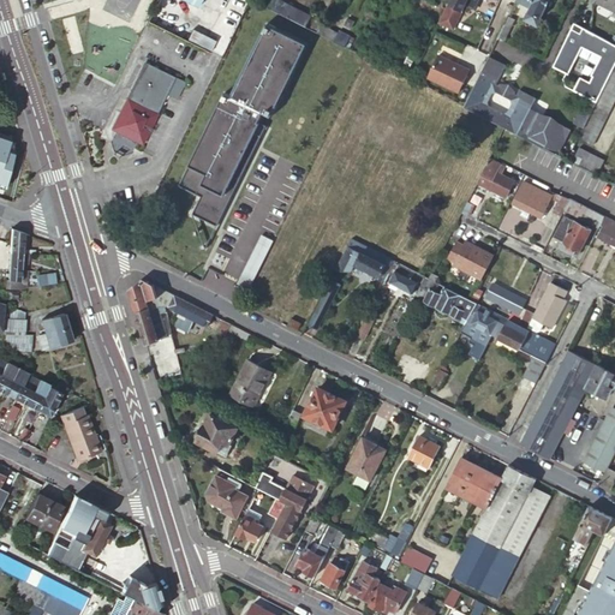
[(279,0),(272,0),(268,7),(287,18),(288,18),(305,27),(310,16),(279,0)]
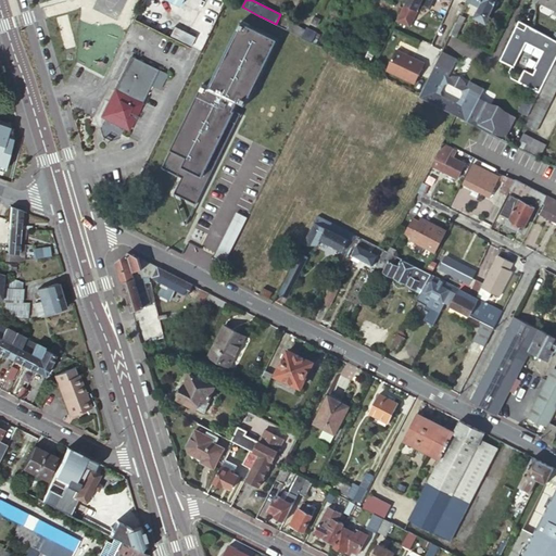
[(406,0),(403,9),(397,20),(408,25),(419,3),(428,8),(432,0),(406,0)]
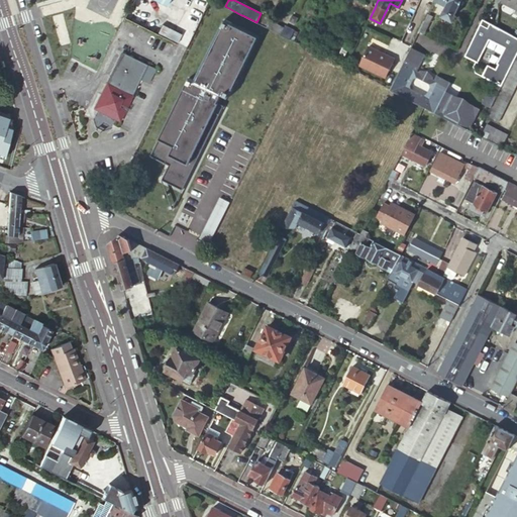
[(460,0),(432,0),(429,6),(423,19),(428,21),(435,6),(442,9),(439,16),(450,21),(460,0)]
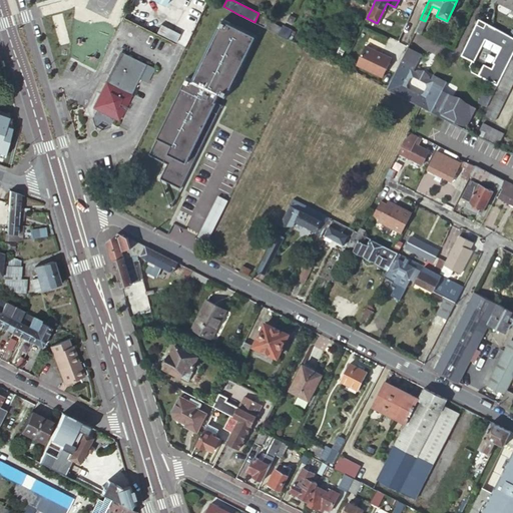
[(512,8),(512,0),(499,0),(498,2),(512,8)]
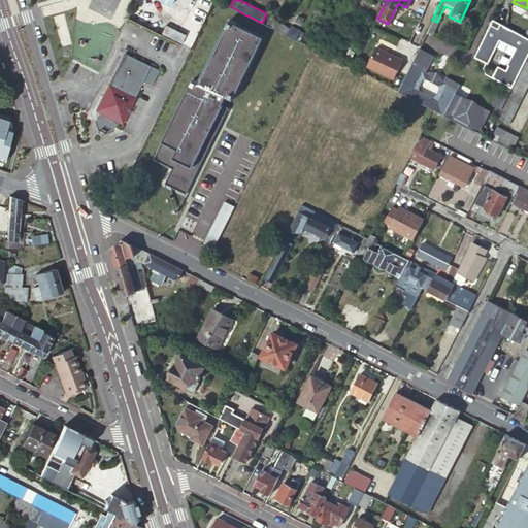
[(370,20),(362,17),(358,24),(366,28),(370,20)]
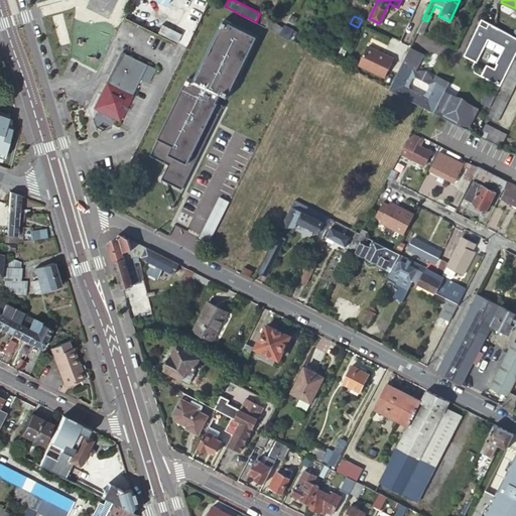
[(269,18),(265,26),(288,38),(292,30),(269,18)]
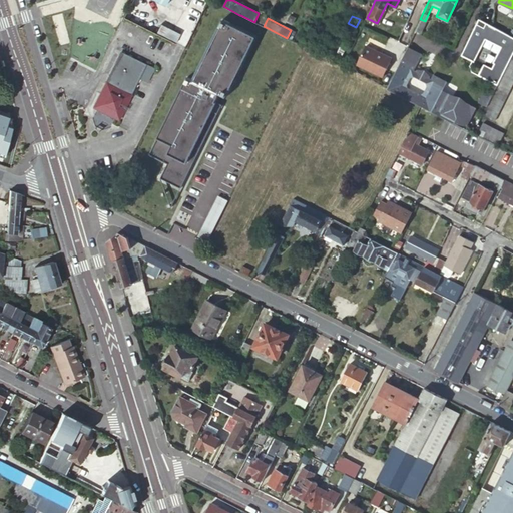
[(485,65),(484,67),(479,77),(489,82),(497,86),(503,74),(509,63),(512,53),(512,37),(485,23),(478,18),(475,23),(459,55),(472,61),(484,40),(501,48),(493,64),(494,65),(492,69),(485,65)]
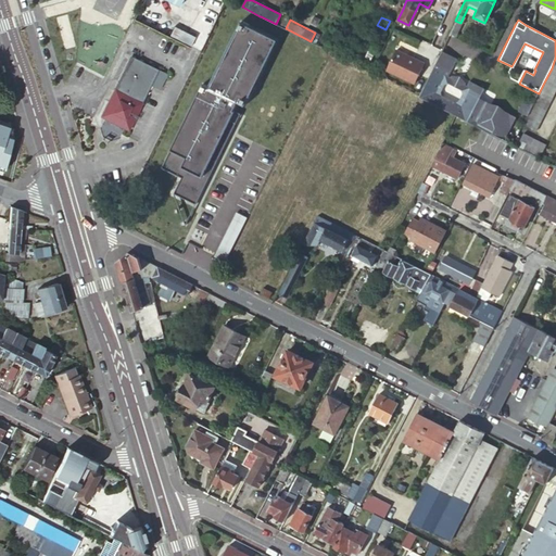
[(455,21),(449,33),(454,36),(460,23),(455,21)]
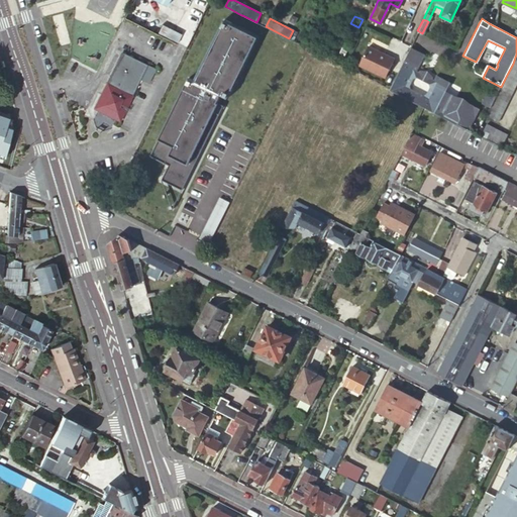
[(193,82),(188,79),(149,157),(168,166),(161,180),(180,190),(218,114),(211,112),(220,95),(226,98),(257,38),(223,21),(193,82)]
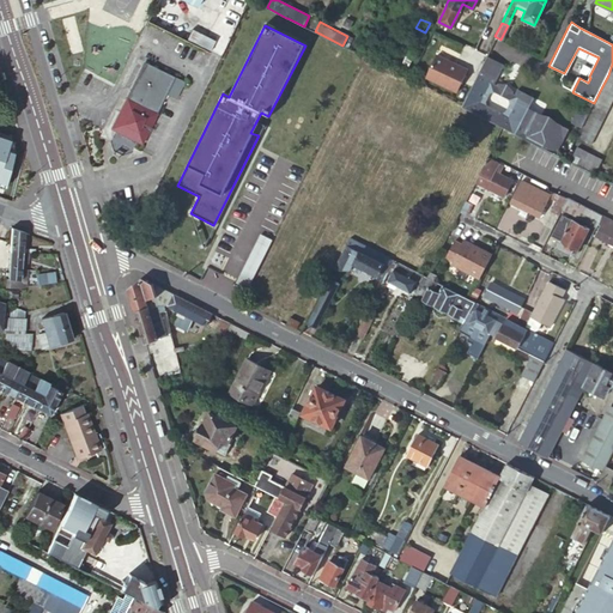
[(186,40),(208,50),(213,43),(190,32),(186,40)]
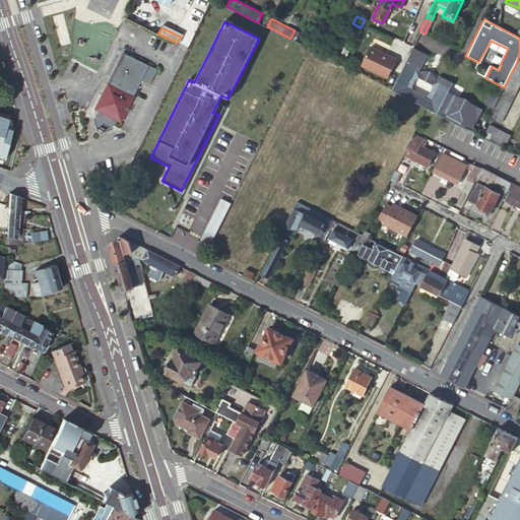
[(359,30),(351,27),(348,35),(355,38),(359,30)]
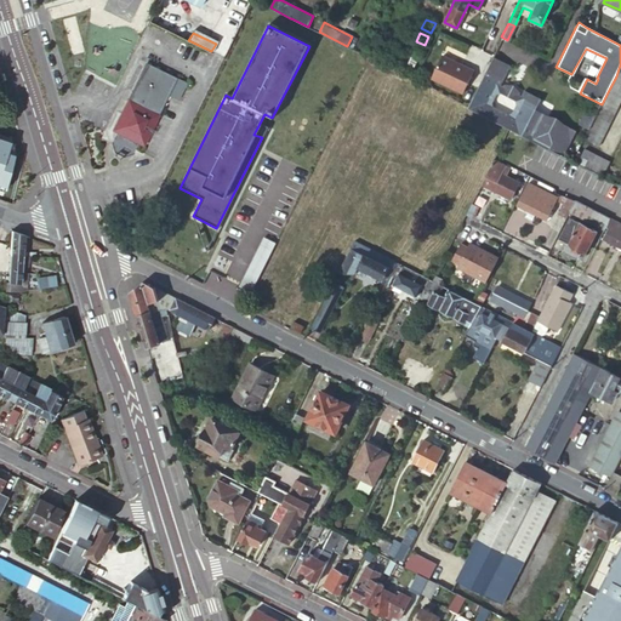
[(501,36),(493,53),(500,57),(507,40),(501,36)]
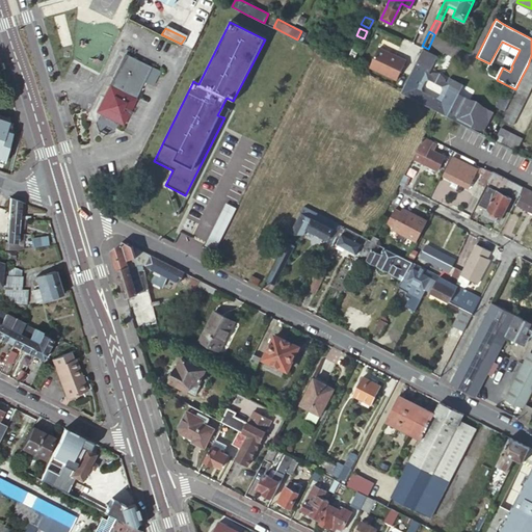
[(422,46),(403,83),(451,108),(457,97),(461,86),(445,78),(444,81),(428,73),(436,56),(426,52),(428,49),(422,46)]
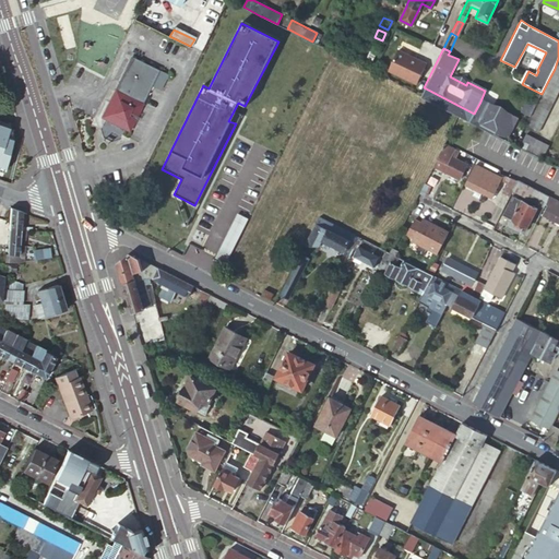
[(377,54),(368,50),(364,58),(372,62),(377,54)]
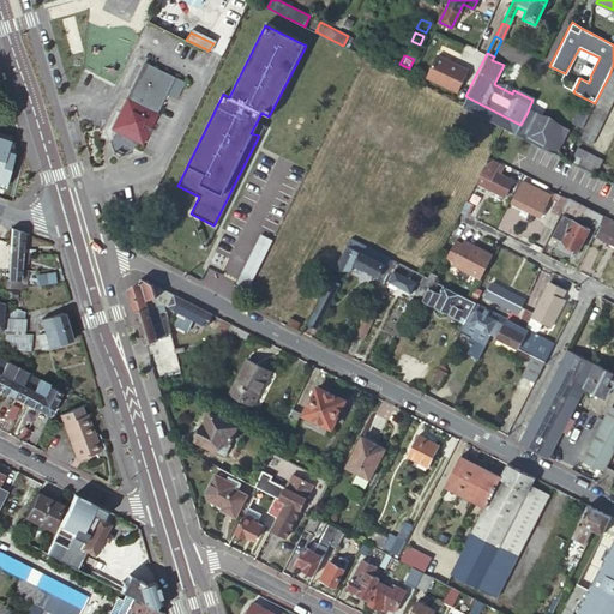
[(467,70),(437,55),(425,78),(456,92),(467,70)]
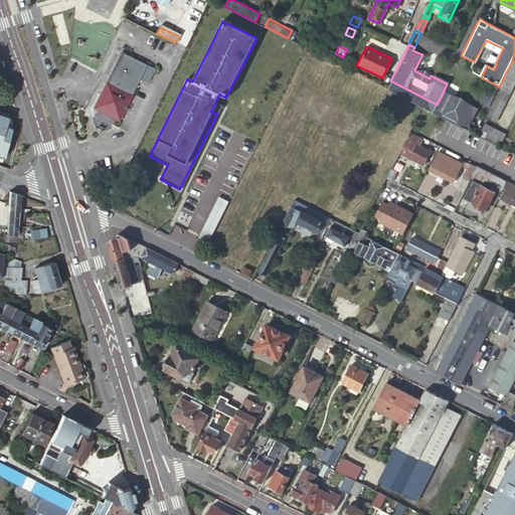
[(138,78),(145,65),(119,52),(92,109),(117,122),(138,78)]
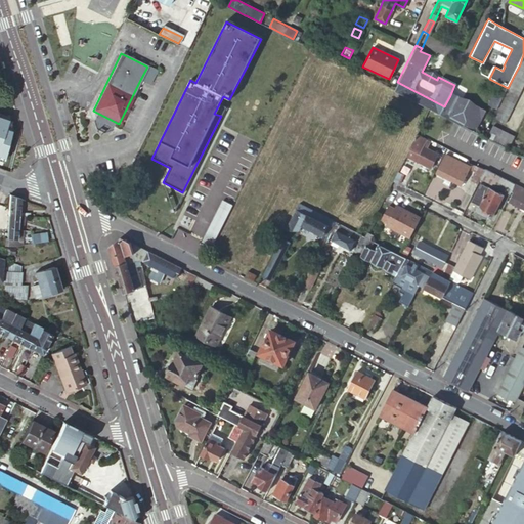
[(523,54),(520,64),(514,76),(523,81),(523,54)]
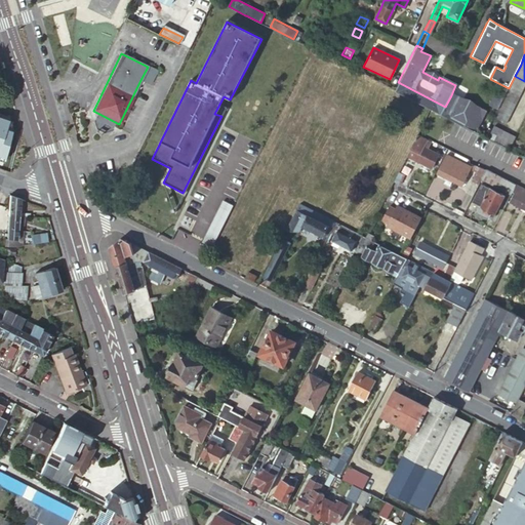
[(155,71),(148,67),(140,80),(149,83),(155,71)]
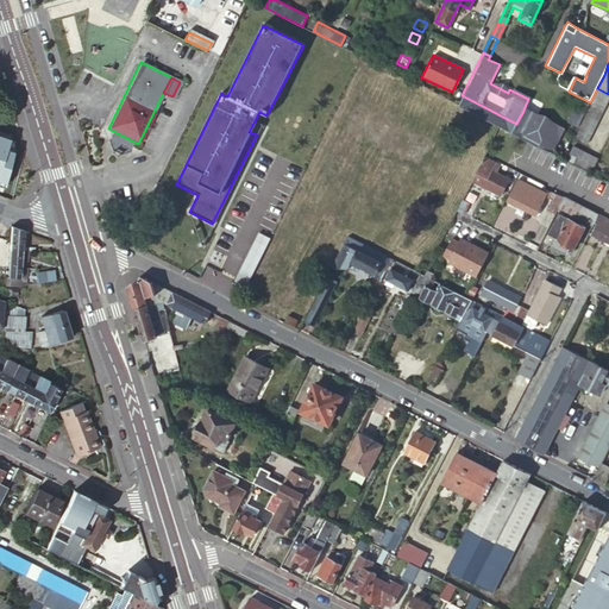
[(577,129),(572,138),(586,145),(608,98),(608,94),(597,88),(590,102),(577,129)]
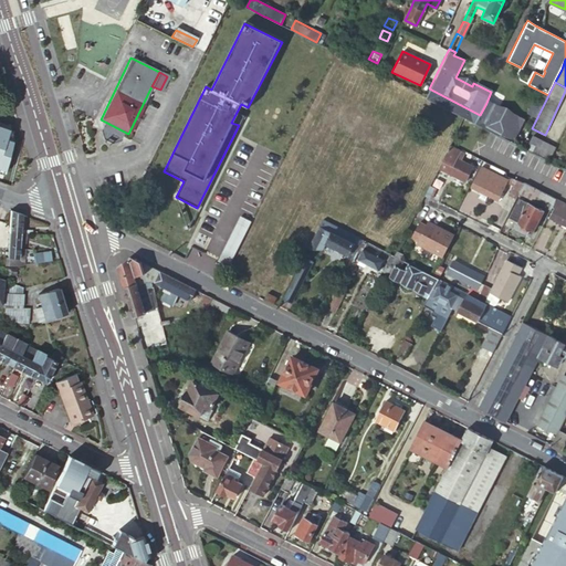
[(429,88),(425,98),(463,118),(475,124),(480,115),(429,88)]
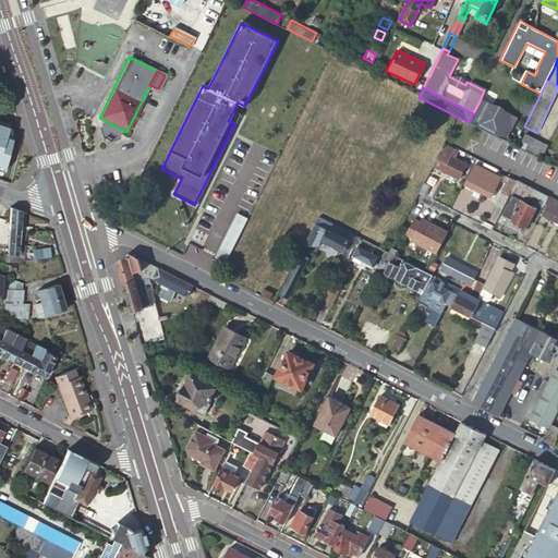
[(541,94),(532,89),(520,113),(529,118),(541,94)]
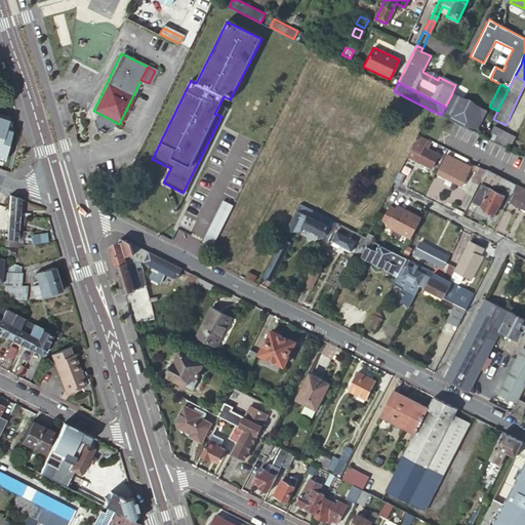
[(445,107),(441,115),(476,132),(486,113),(451,95),(445,107)]
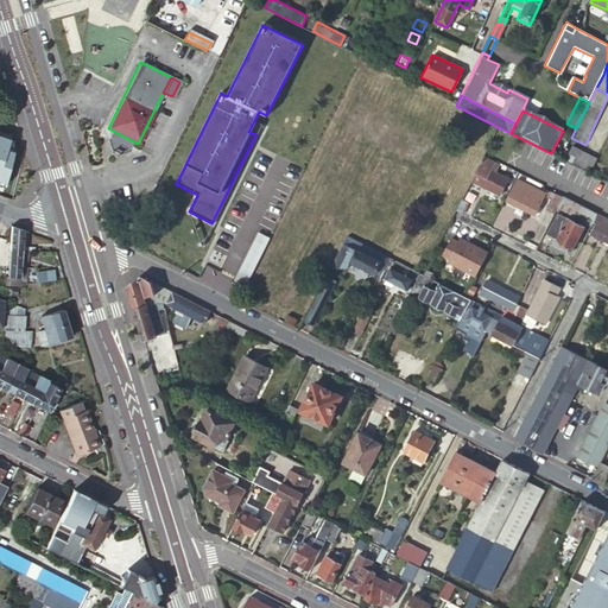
[(571,145),(563,160),(590,173),(599,158),(571,145)]
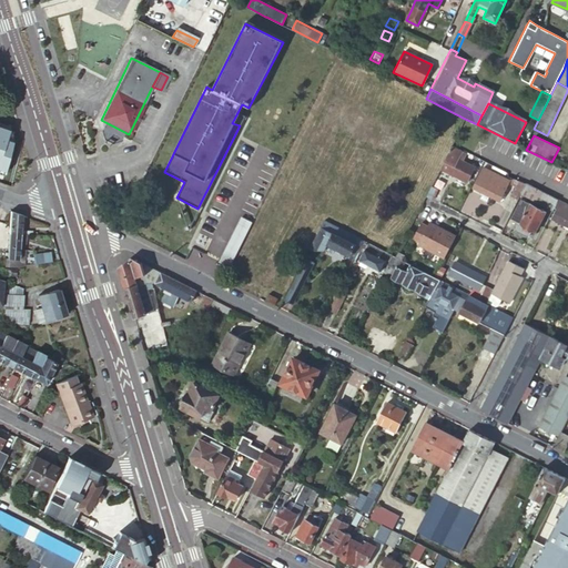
[(462,152),(450,146),(439,170),(466,182),(474,166),(458,159),(462,152)]
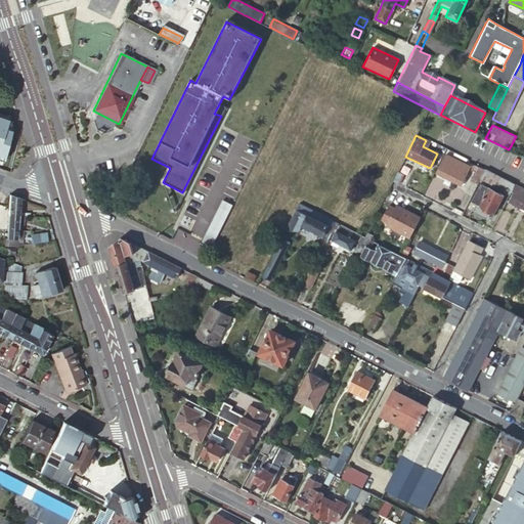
[(470,168),(446,156),(437,175),(460,186),(470,168)]
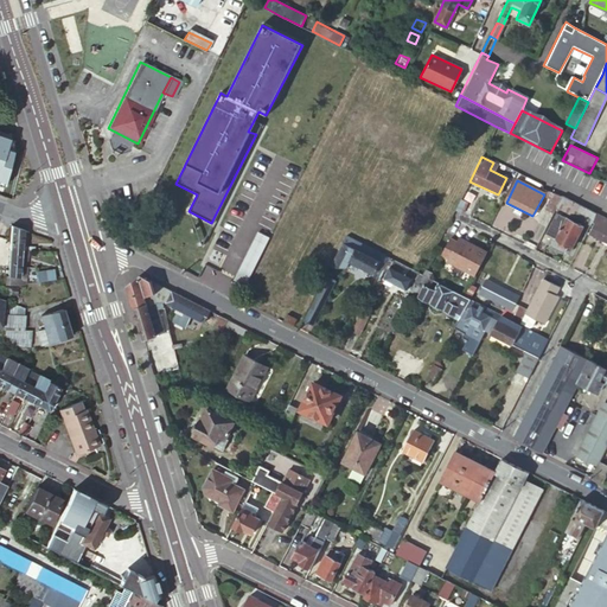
[(558,205),(563,197),(548,192),(545,198),(550,200),(545,211),(553,216),(558,205)]
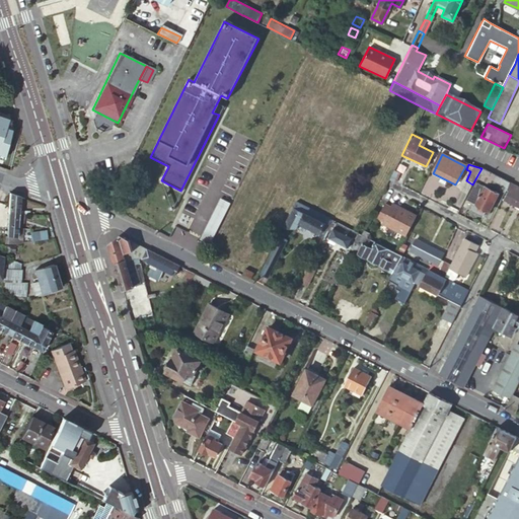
[(394,168),(388,179),(393,182),(397,176),(394,174),(397,170),(394,168)]
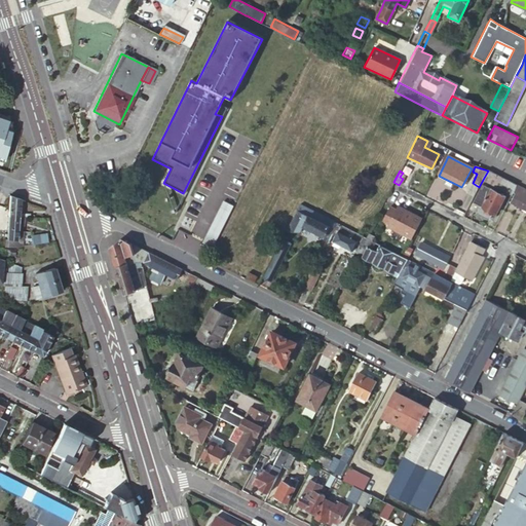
[(517,185),(488,171),(484,178),(513,193),(513,192),(517,185)]
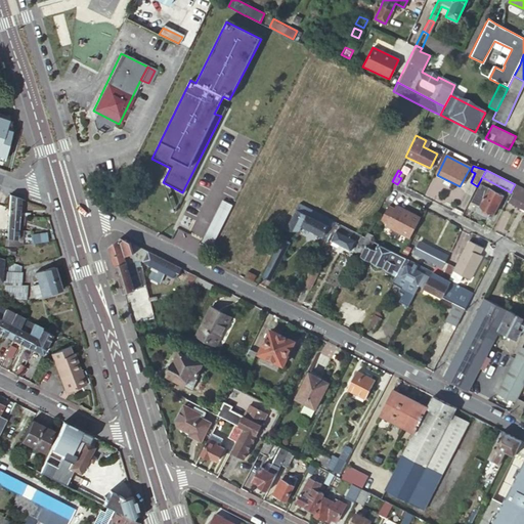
[(505,195),(481,183),(472,202),(479,206),(475,213),(487,219),(491,212),(495,214),(505,195)]
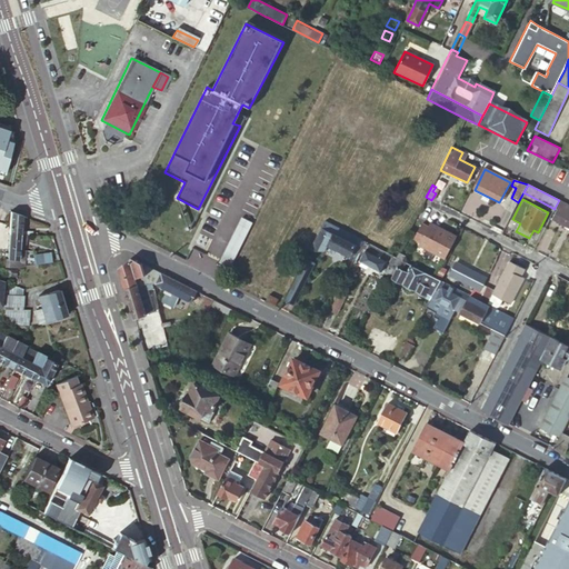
[(568,205),(559,200),(555,208),(558,209),(552,220),(568,228),(568,205)]
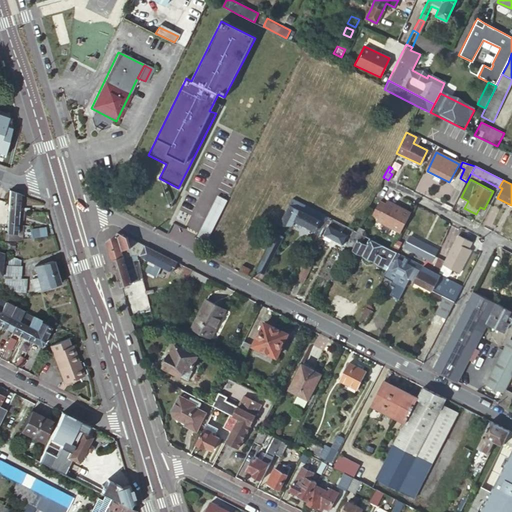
[(20,195),(10,191),(8,210),(19,210),(26,211),(28,211),(29,206),(19,205),(20,195)]
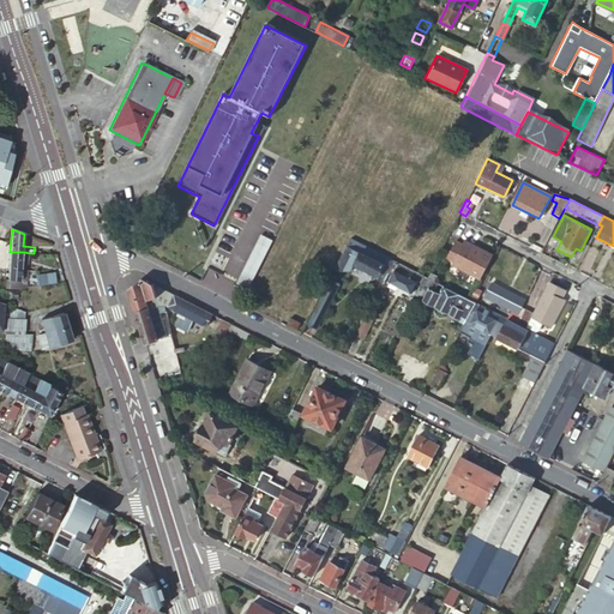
[(248,287),(271,240),(260,234),(238,282),(248,287)]
